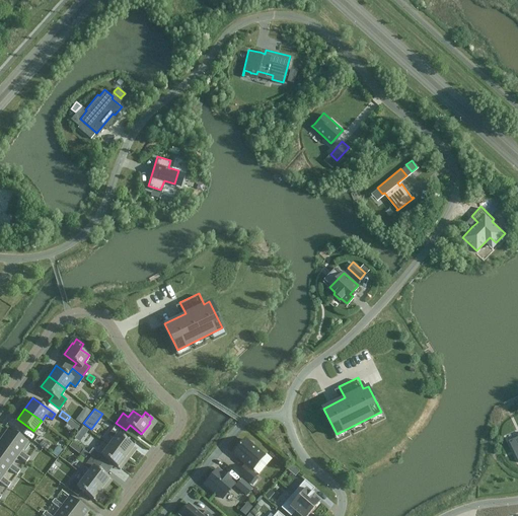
[(78,413),(75,418),(81,422),(84,417),(78,413)]
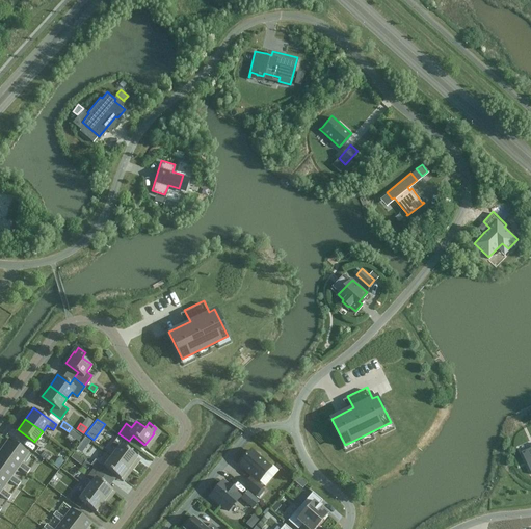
[(84,434),(80,441),(86,445),(89,439),(84,434)]
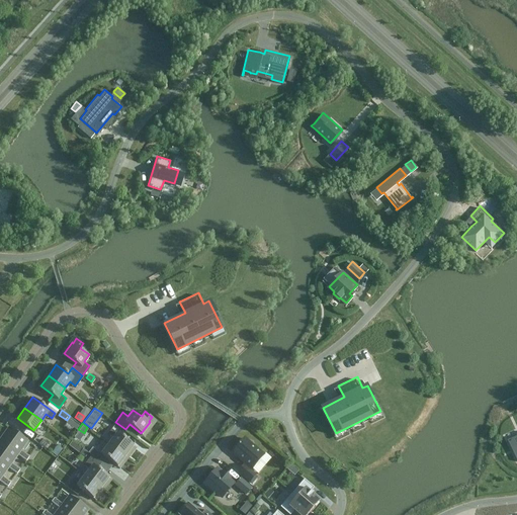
[(28,454),(20,448),(27,439),(8,425),(0,436),(0,439),(17,452),(25,458),(28,454)]
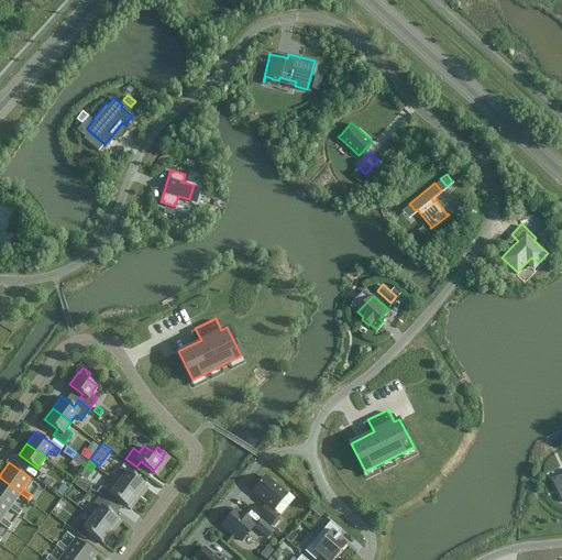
[(135,494),(144,482),(121,464),(117,469),(122,473),(118,480),(135,494)]
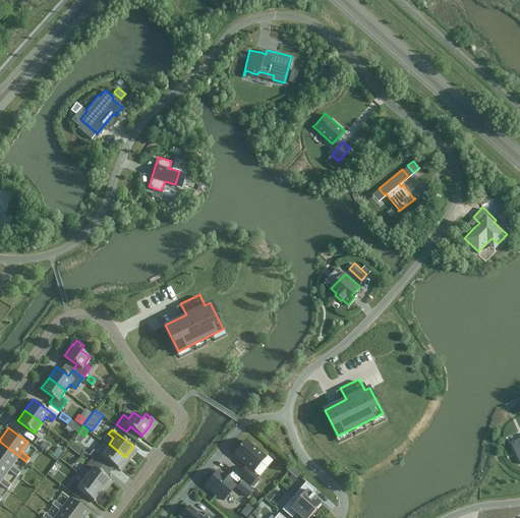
[(233,452),(253,469),(265,456),(244,439),(233,452)]
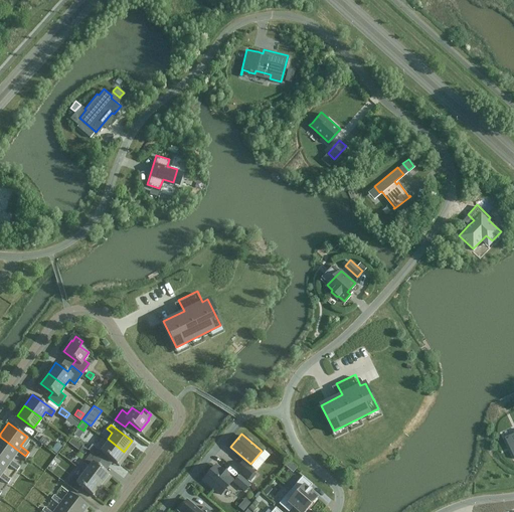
[(38,440),(44,444),(47,439),(41,435),(38,440)]
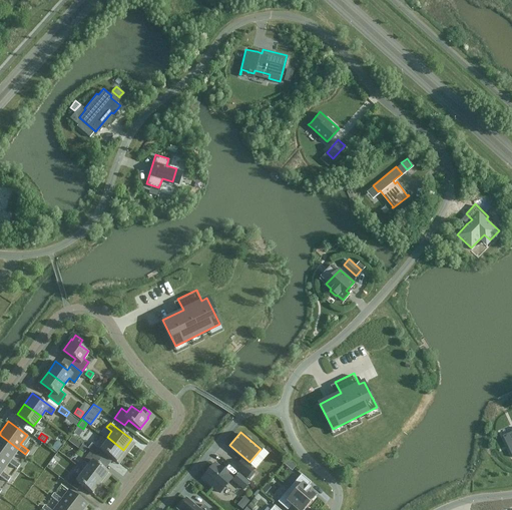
[(11,457),(17,448),(0,435),(0,455),(8,461),(16,467),(19,463),(11,457)]
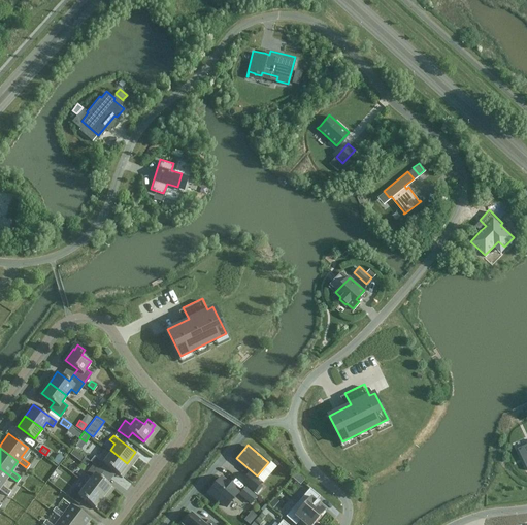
[(119,473),(127,463),(110,450),(102,461),(119,473)]
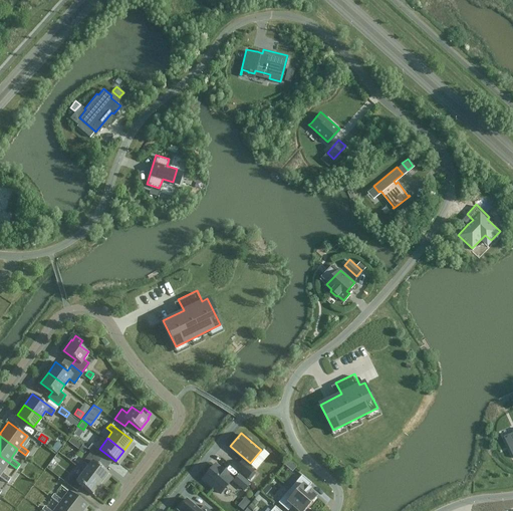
[(57,439),(51,447),(56,451),(62,443),(57,439)]
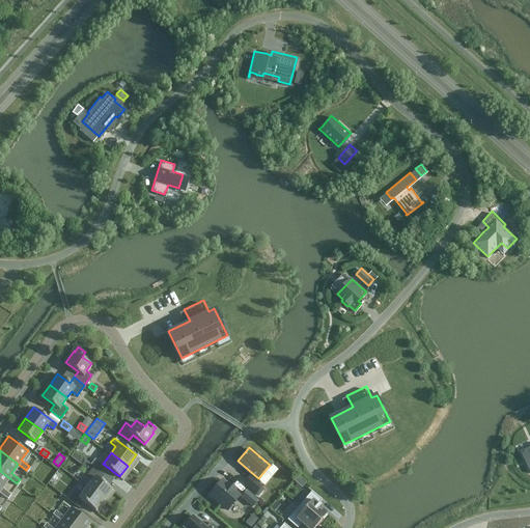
[(86,467),(90,463),(84,459),(81,463),(86,467)]
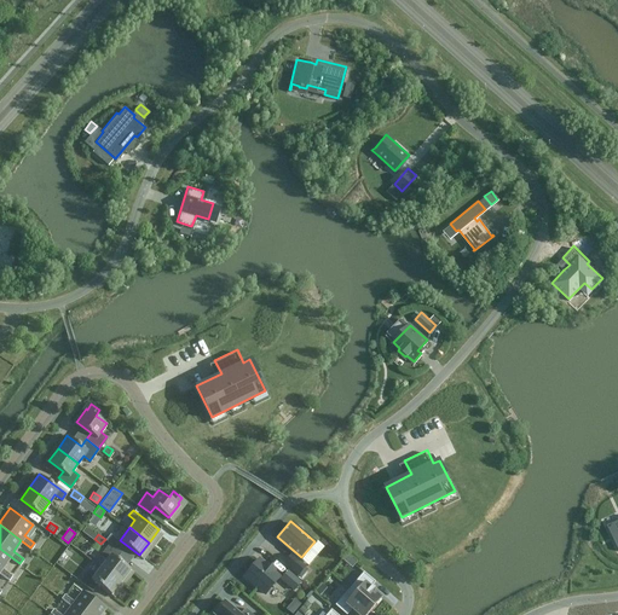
[(120,580),(130,568),(116,557),(121,551),(109,541),(99,553),(107,558),(100,566),(120,580)]
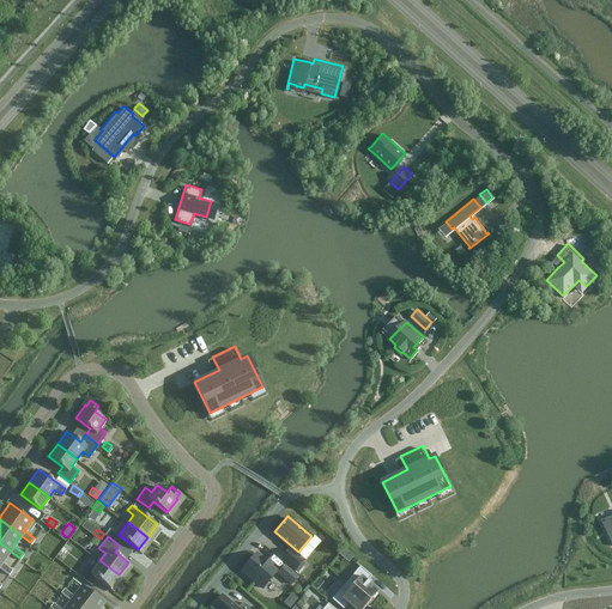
[(2,561),(10,550),(0,543),(0,566),(8,572),(12,568),(2,561)]
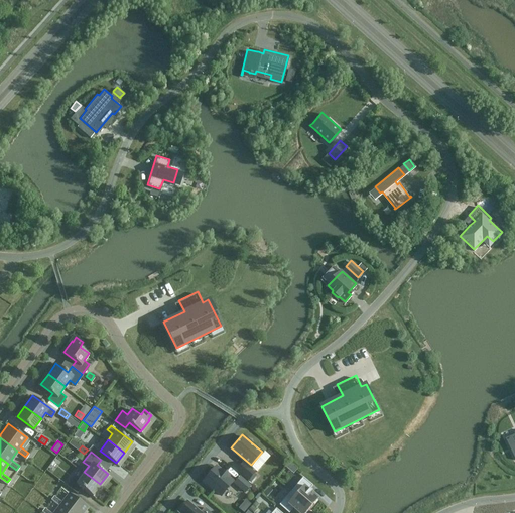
[(255,471),(243,460),(236,468),(248,478),(255,471)]
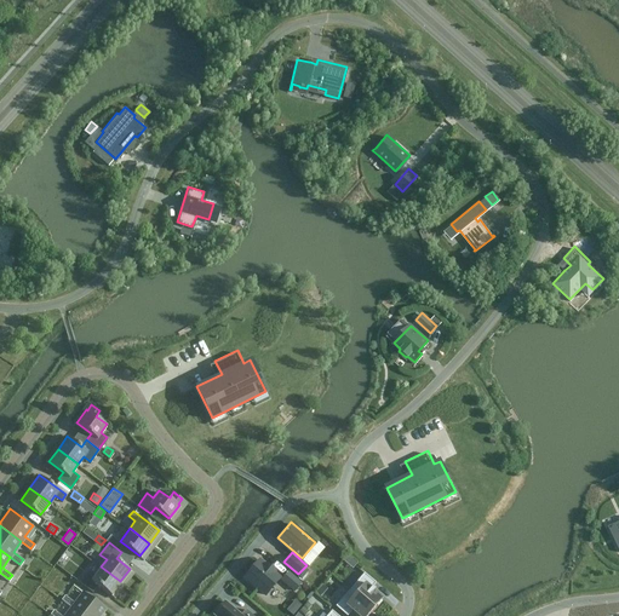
[(245,575),(264,592),(279,575),(259,558),(245,575)]
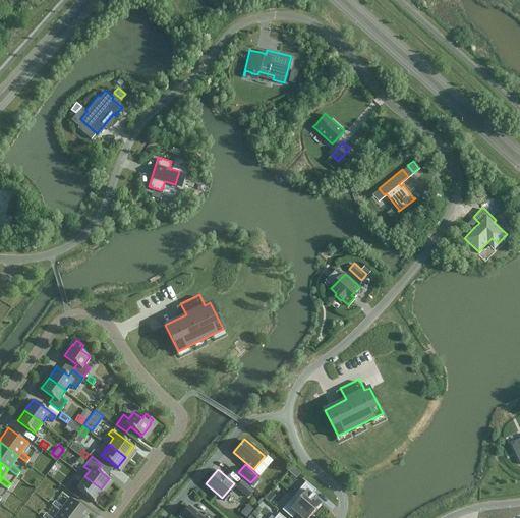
[(497,472),(499,483),(506,482),(504,471),(497,472)]
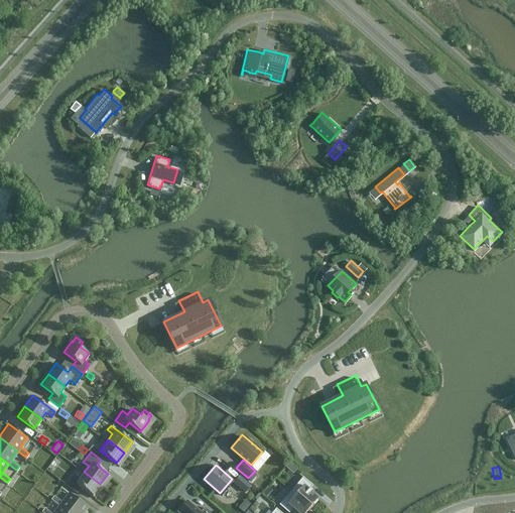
[(92,495),(100,484),(84,472),(79,478),(74,474),(67,484),(77,491),(81,486),(92,495)]
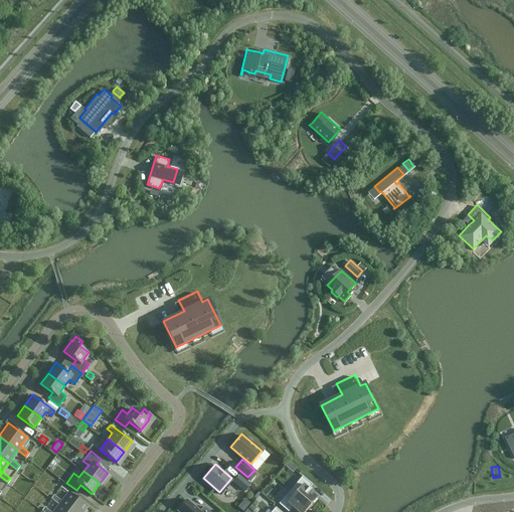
[(232,480),(243,490),(250,483),(238,473),(232,480)]
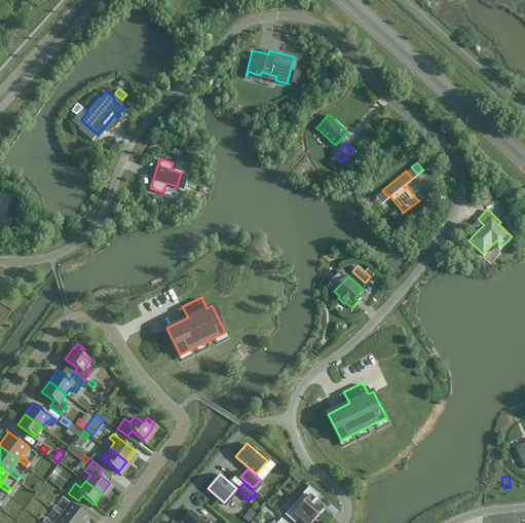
[(296,498),(315,516),(324,507),(313,497),(317,493),(308,484),(296,498)]
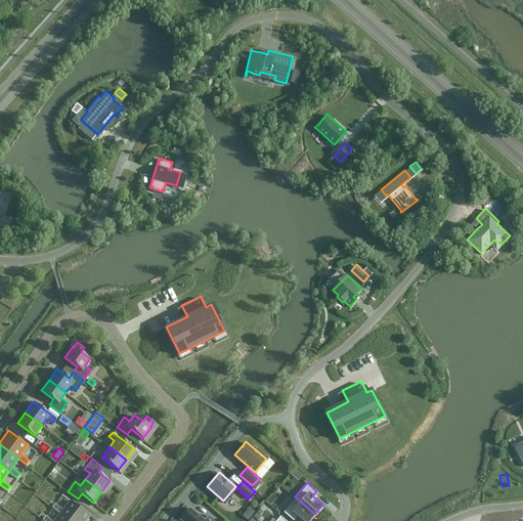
[(267,498),(271,502),(275,495),(272,492),(267,498)]
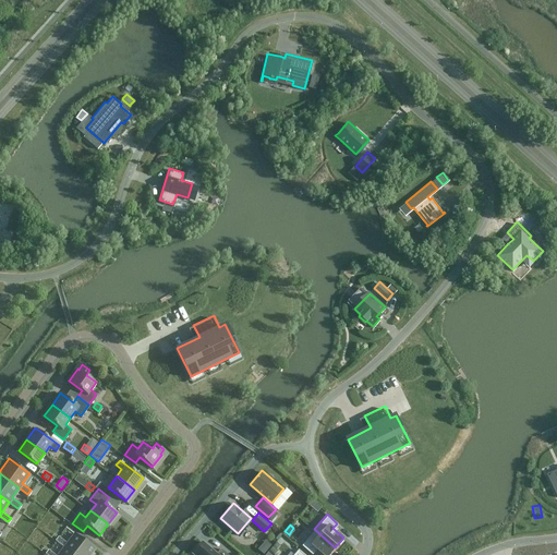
[(316,547),(324,554),(327,554),(335,547),(314,529),(301,544),(312,553),(316,547)]
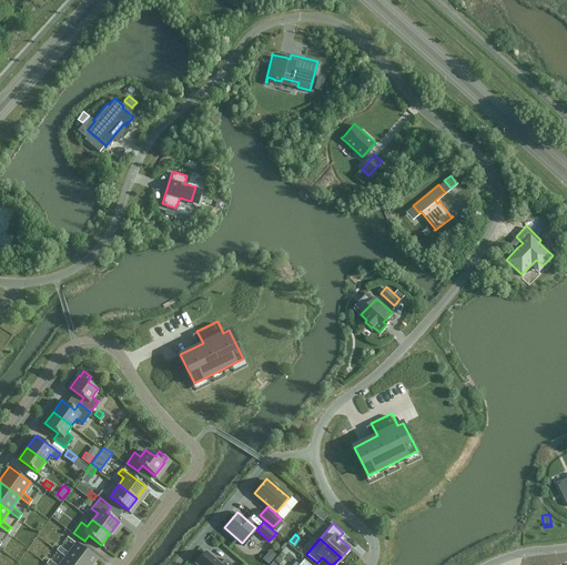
[(56,548),(64,555),(78,564),(90,564),(97,557),(76,541),(68,551),(59,544),(56,548)]
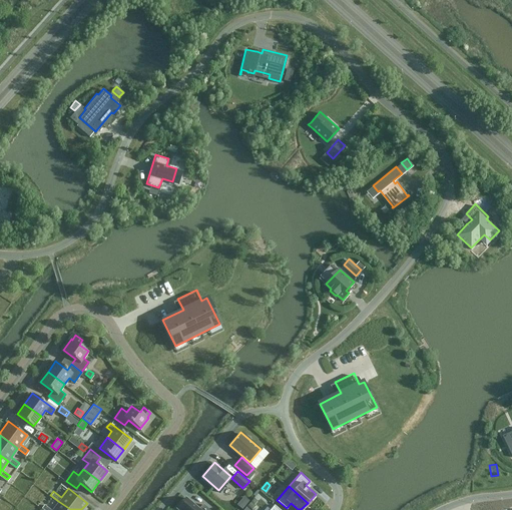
[(211,509),(202,502),(198,507),(185,496),(176,507),(179,509),(211,509)]
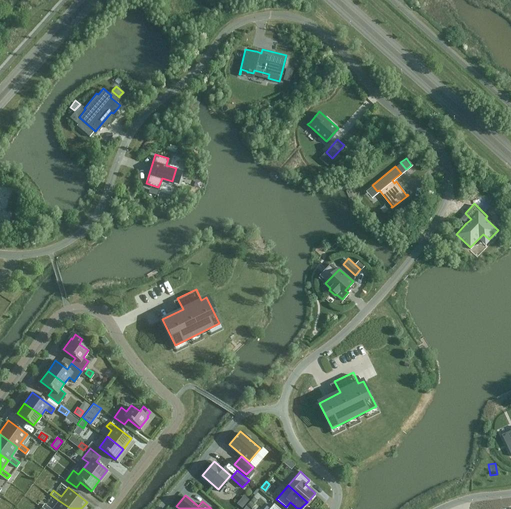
[(70,508),(58,500),(52,508),(44,502),(41,506),(45,508),(70,508)]
